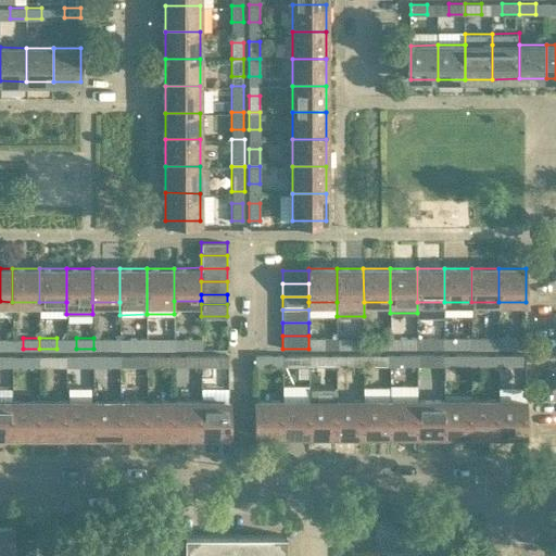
[(93,338),(93,349),(110,349),(110,338),(93,338)]
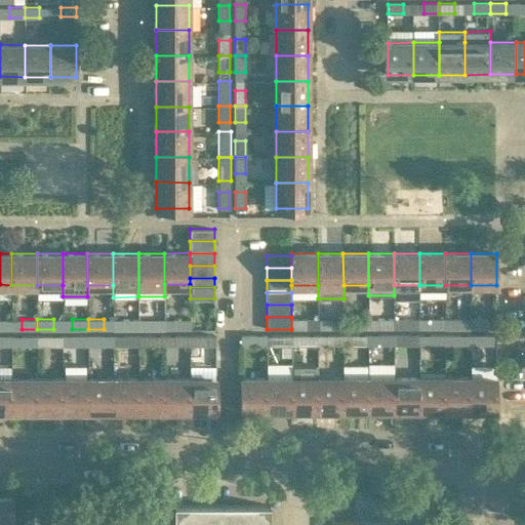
[(123,329),(138,329),(138,319),(123,319),(123,329)]
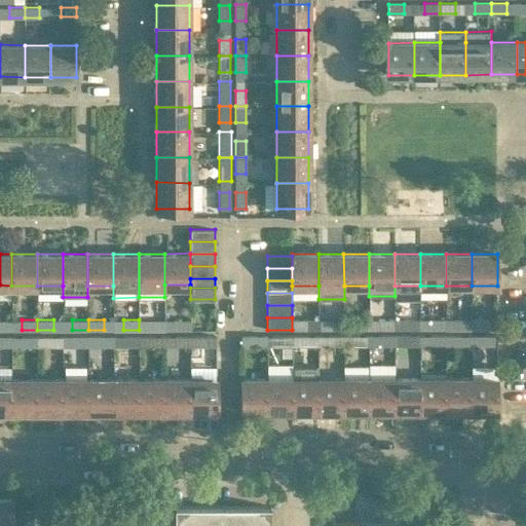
[(139,320),(139,330),(155,330),(155,320),(139,320)]
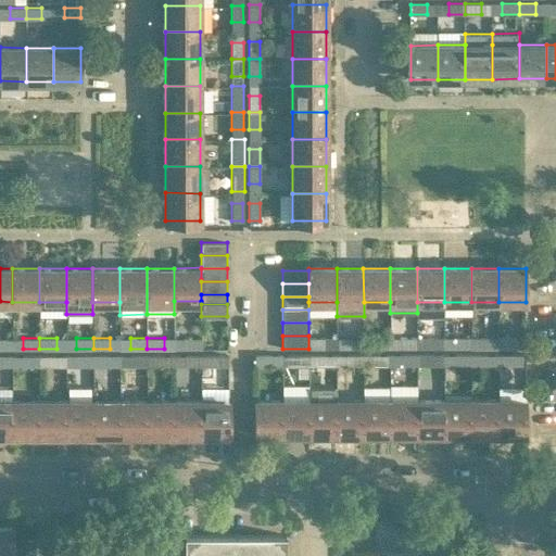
[(185,338),(185,348),(201,348),(201,338),(185,338)]
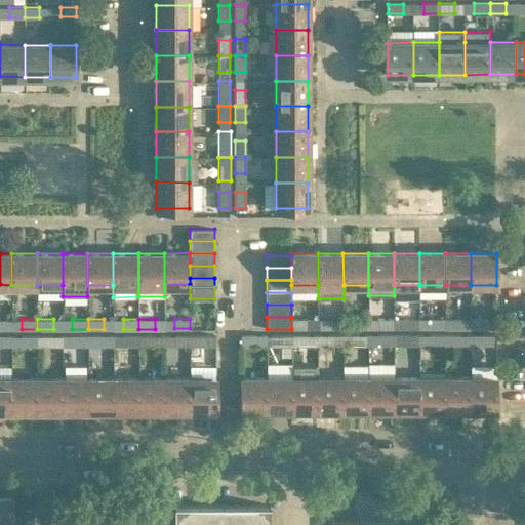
[(293,329),(309,329),(309,319),(293,319),(293,329)]
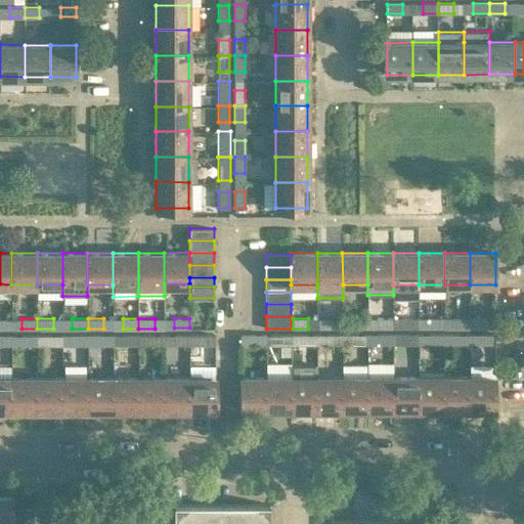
[(343,329),(343,318),(326,318),(326,329),(343,329)]
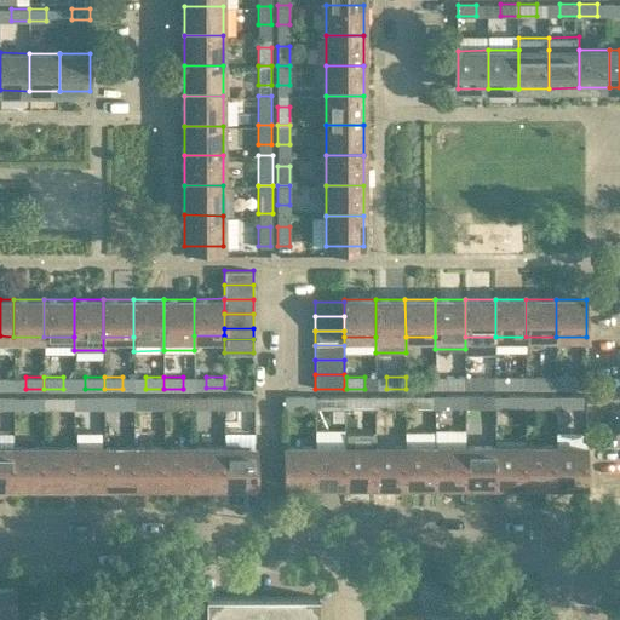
[(424,377),(406,377),(406,389),(424,389),(424,377)]
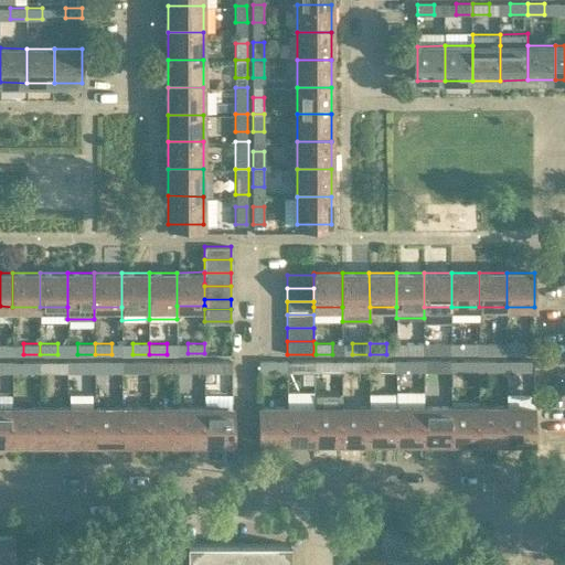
[(424,354),(424,343),(407,343),(407,354),(424,354)]
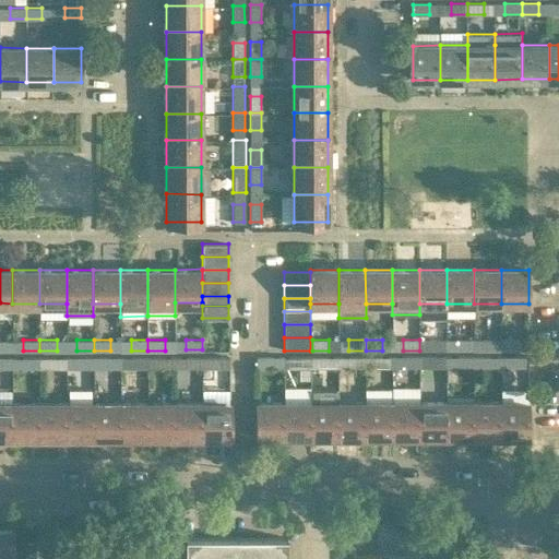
[(437,340),(419,340),(419,351),(437,351),(437,340)]
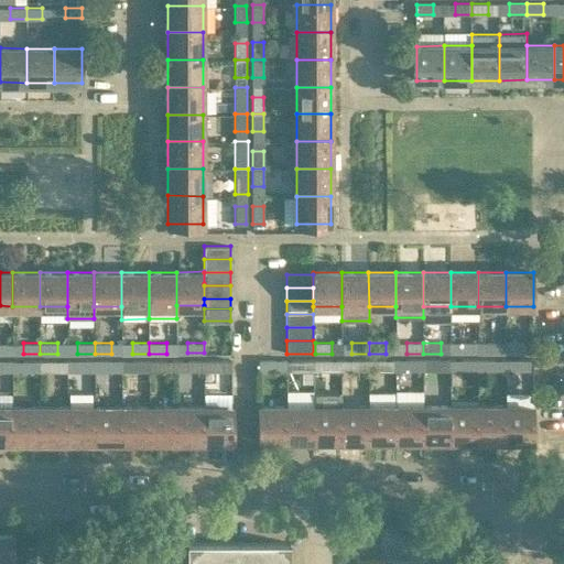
[(478,354),(478,343),(462,343),(462,354),(478,354)]
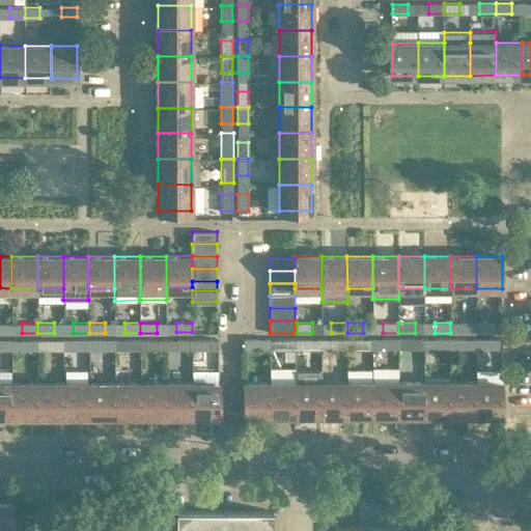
[(467,323),(450,323),(450,333),(467,333),(467,323)]
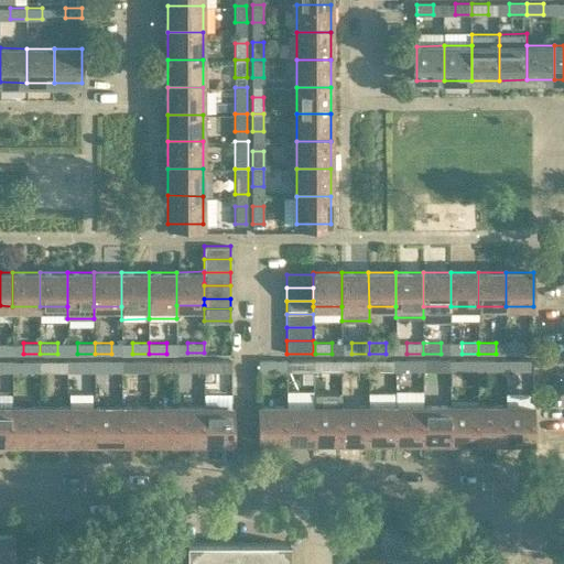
[(505,343),(505,354),(533,354),(533,343),(516,343),(505,343)]
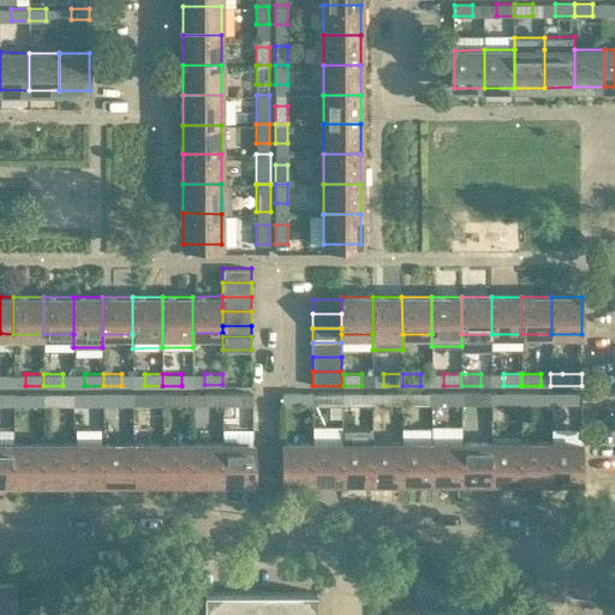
[(103,392),(85,393),(85,405),(103,405),(103,392)]
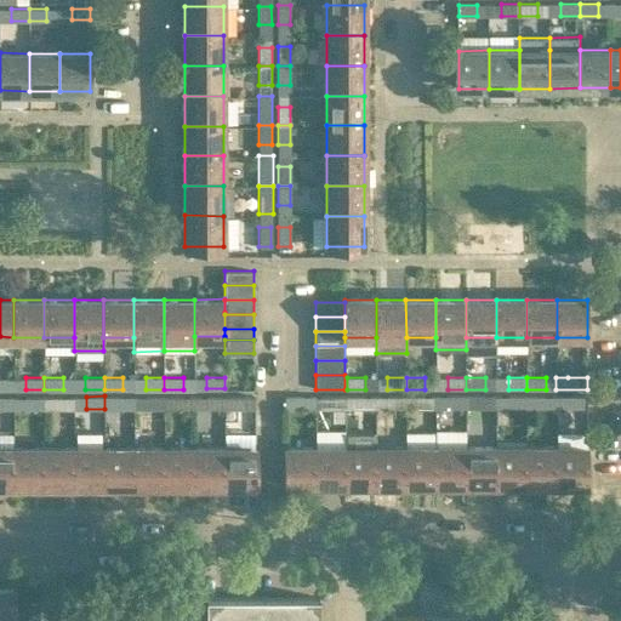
[(123,396),(104,396),(104,409),(123,409),(123,396)]
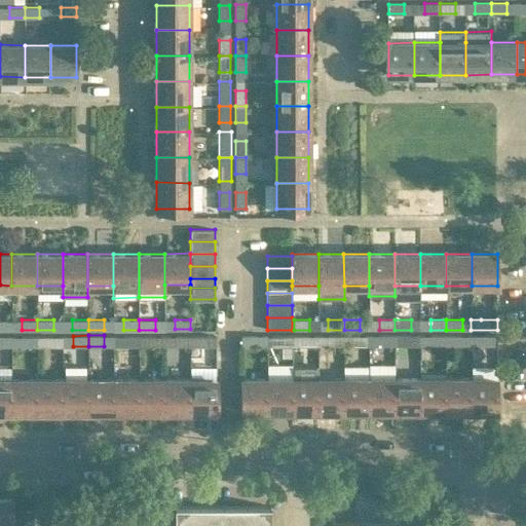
[(140,335),(123,335),(123,346),(140,346),(140,335)]
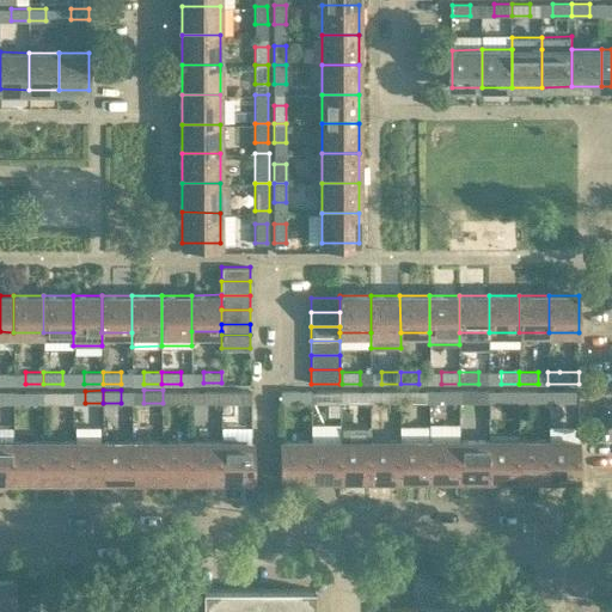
[(181,390),(163,390),(163,403),(181,403),(181,390)]
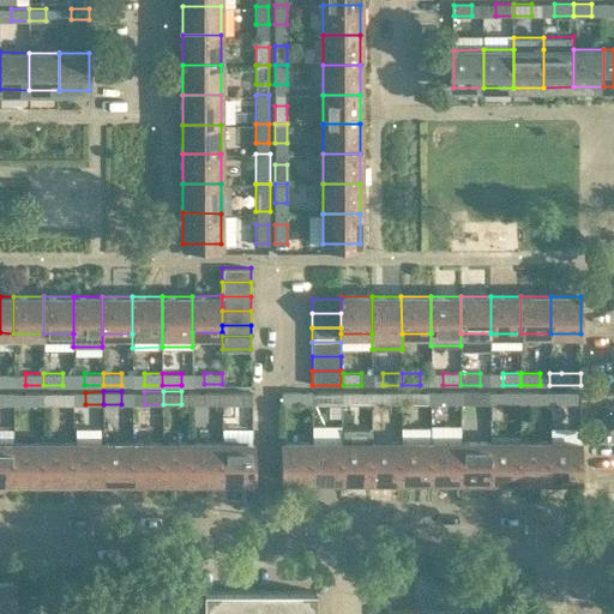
[(222,403),(222,391),(204,391),(204,403),(222,403)]
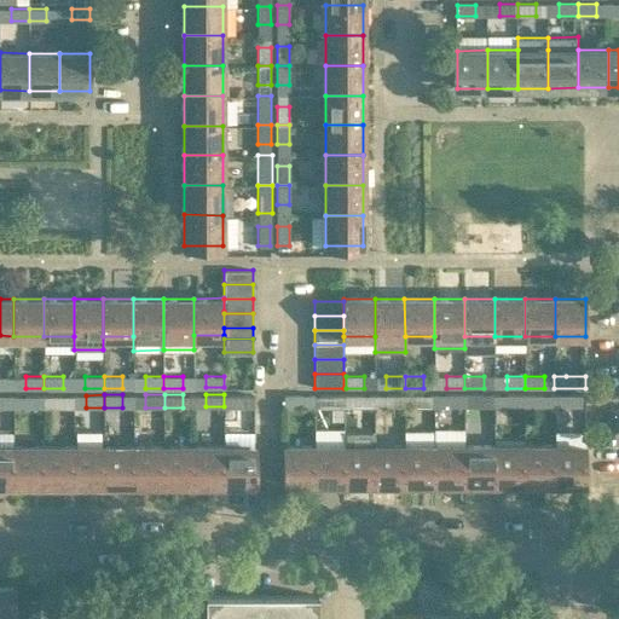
[(255,394),(224,394),(224,406),(255,406),(255,394)]
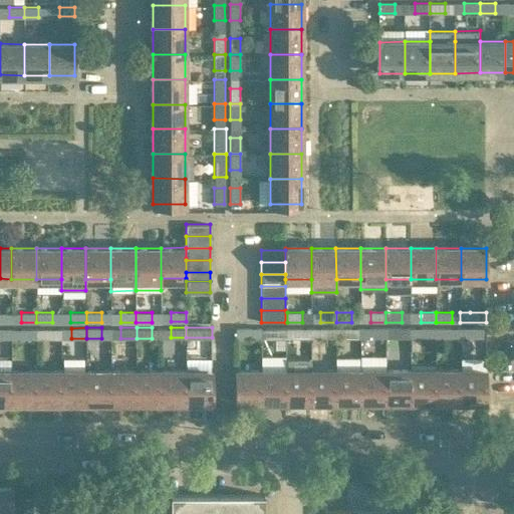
[(236,327),(236,337),(251,337),(251,327),(236,327)]
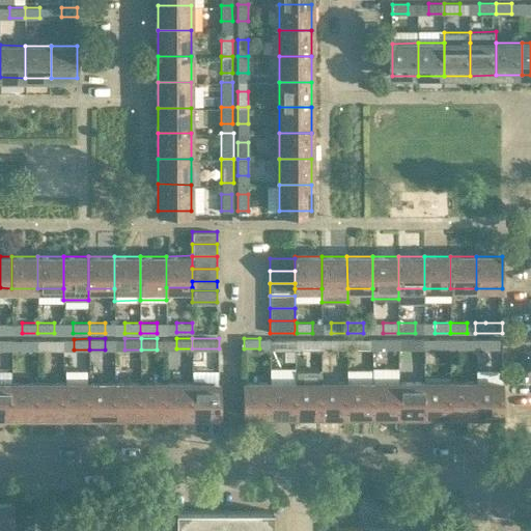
[(276,348),(296,348),(296,338),(276,338),(276,348)]
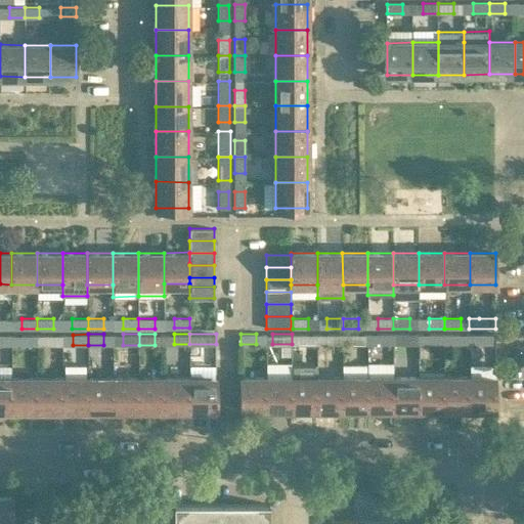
[(308,334),(292,334),(292,344),(308,344),(308,334)]
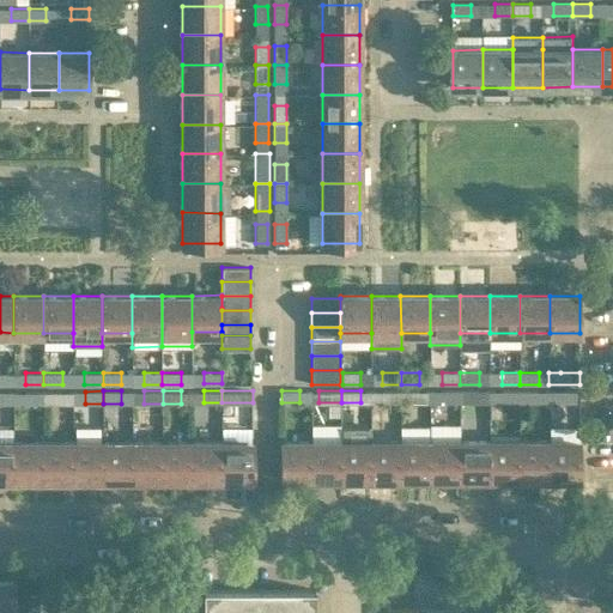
[(371,402),(401,402),(401,390),(371,390),(371,402)]
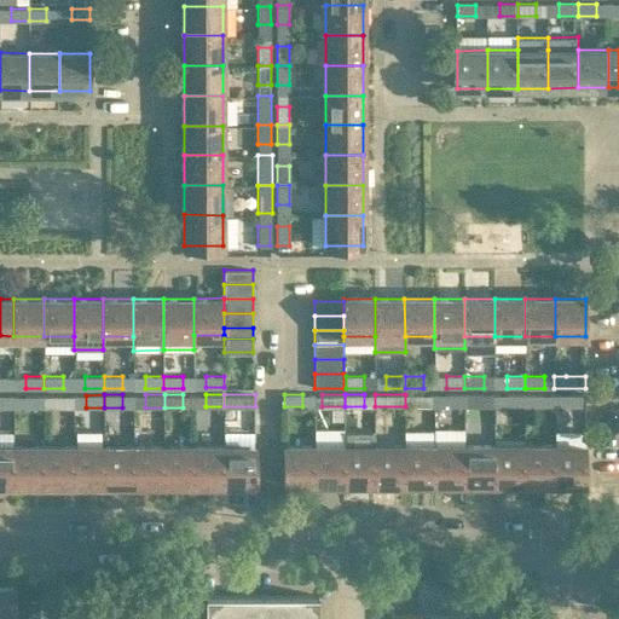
[(405,394),(405,406),(423,406),(423,394),(405,394)]
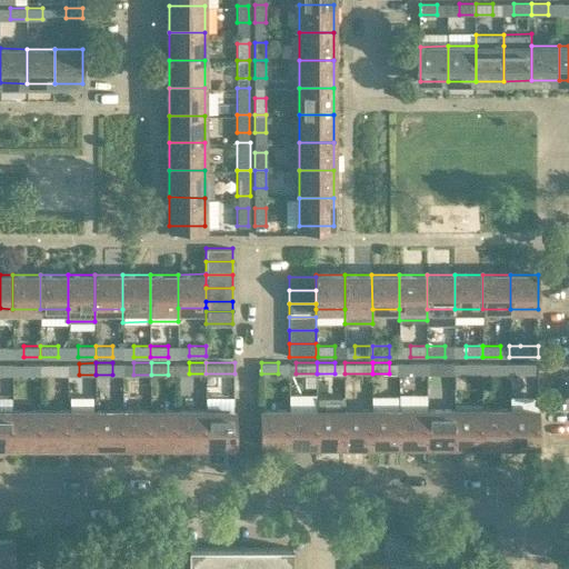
[(409,362),(409,373),(427,373),(427,362),(409,362)]
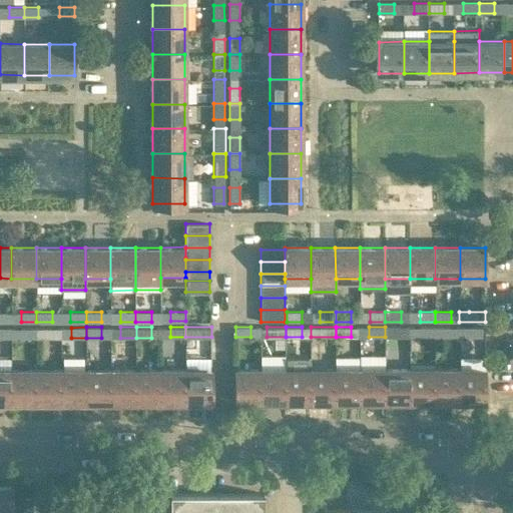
[(385,327),(385,337),(401,337),(401,327),(385,327)]
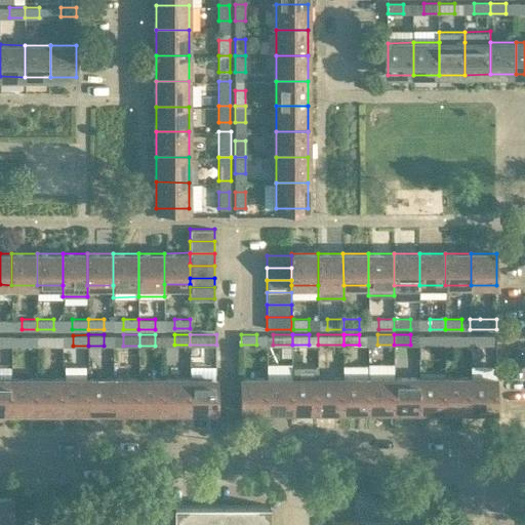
[(419,345),(445,345),(445,334),(419,334),(419,345)]
